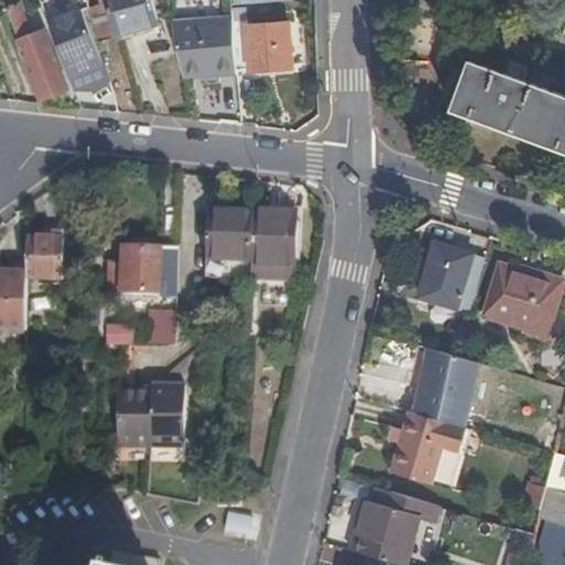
[(107,0),(88,0),(92,11),(91,11),(99,43),(118,38),(117,35),(107,0)]
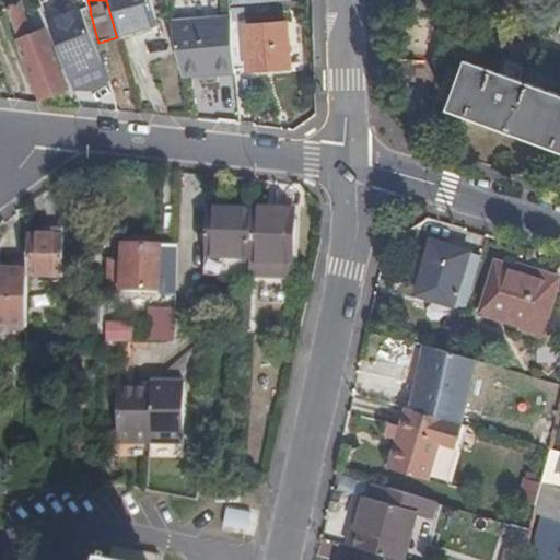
[(138,30),(130,0),(106,0),(116,35),(138,30)]
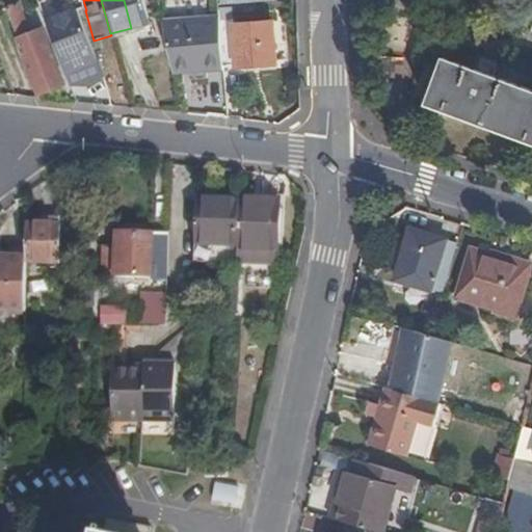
[(143,0),(124,0),(131,28),(151,23),(143,0)]
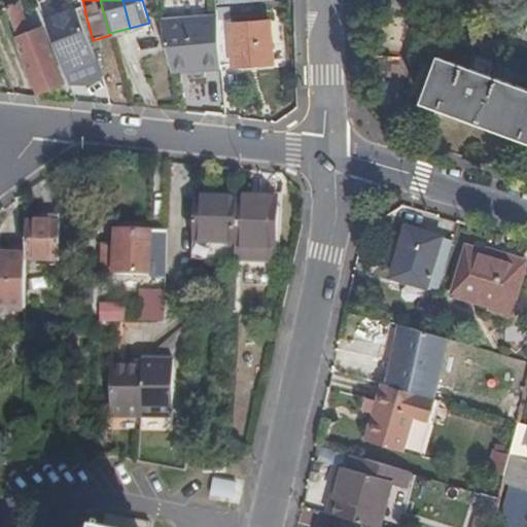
[(27,64),(39,93),(65,83),(42,30),(30,34),(19,4),(7,8),(27,64)]
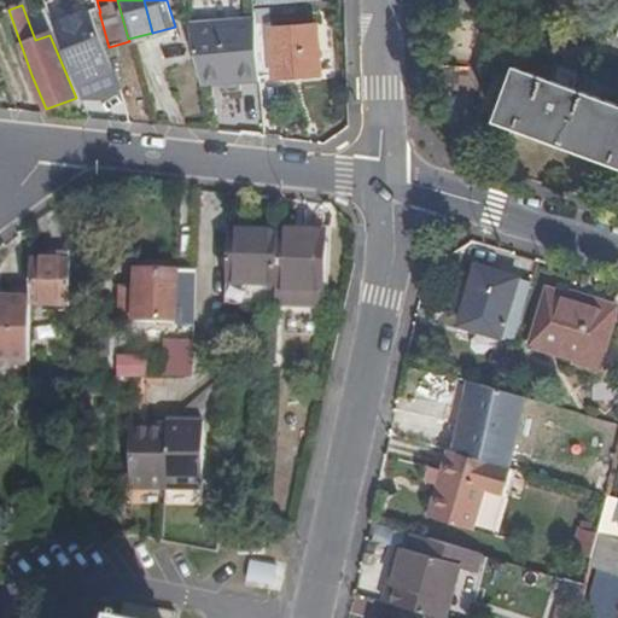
[(109,75),(116,93),(120,92),(89,12),(87,13),(109,75)]
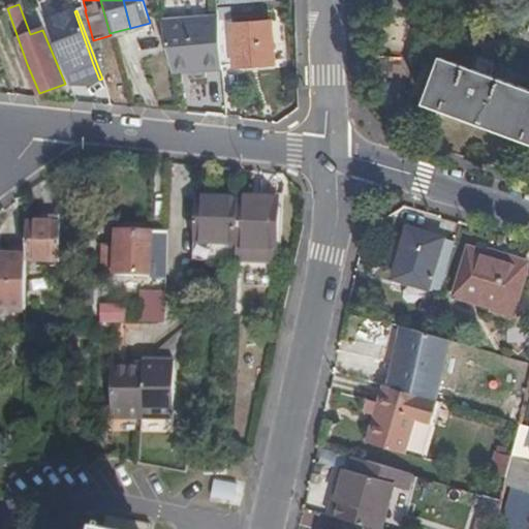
[(86,85),(99,80),(93,64),(74,11),(45,23),(66,75),(81,71),(86,85)]
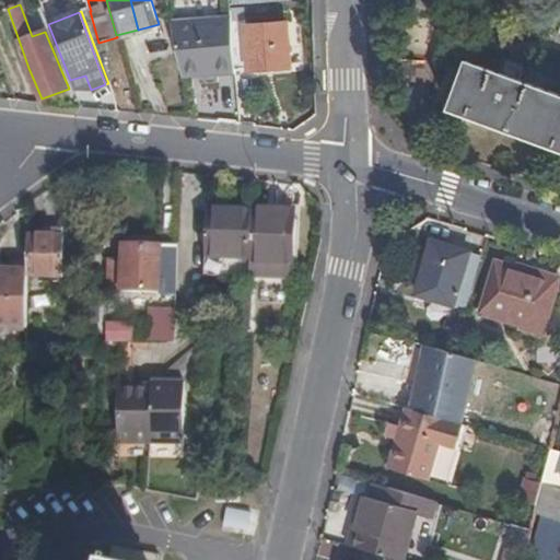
[(232,22),(236,72),(289,68),(286,25),(246,27),(245,21),(232,22)]
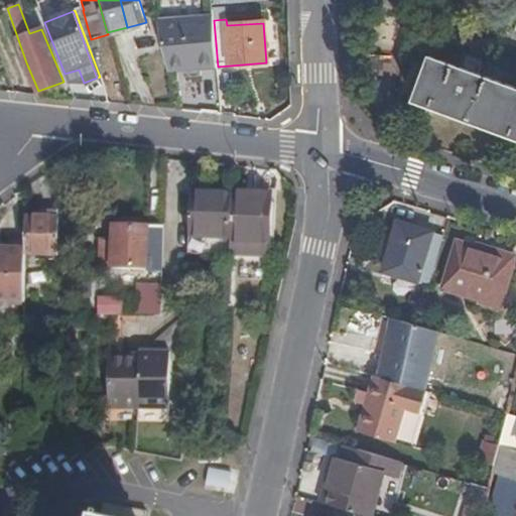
[(157,24),(166,71),(218,67),(214,20),(157,24)]
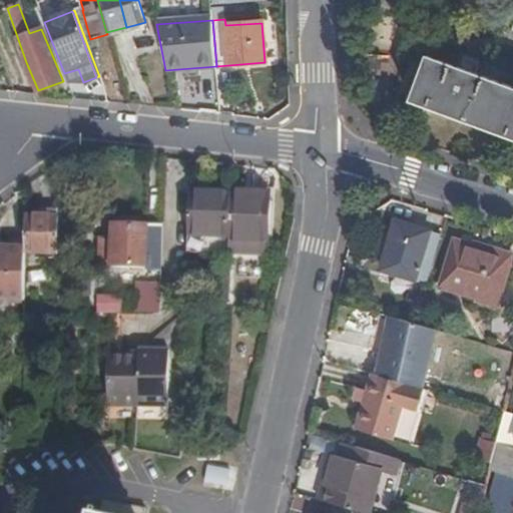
[(512,135),(512,89),(426,56),(408,97),(512,135)]
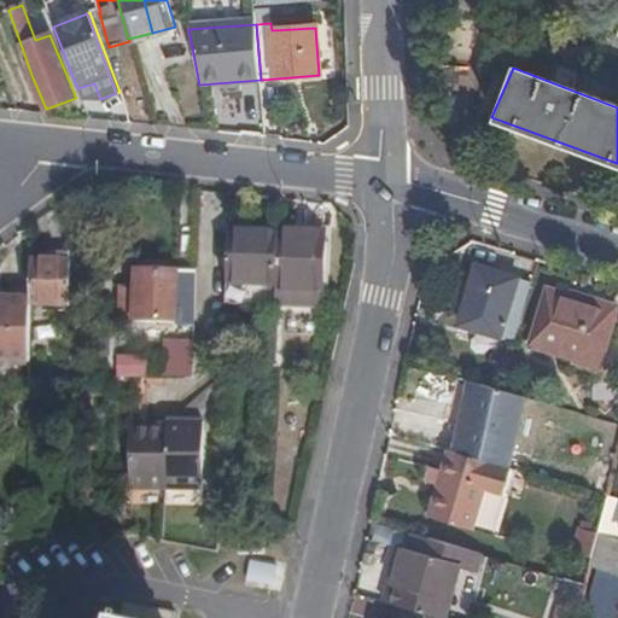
[(81,97),(100,99),(94,83),(77,88),(81,97)]
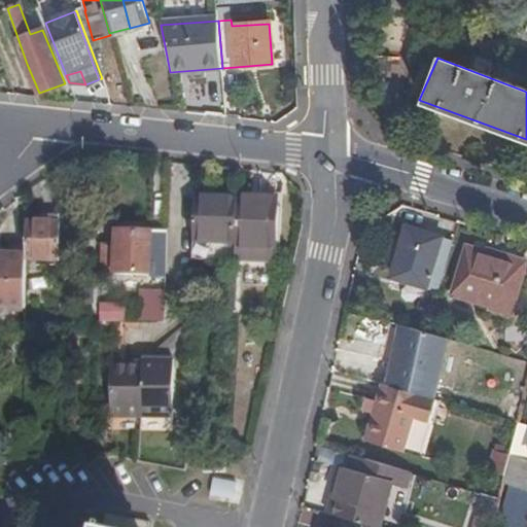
[(275,198),(236,197),(236,199),(233,243),(233,248),(273,249),(275,198)]
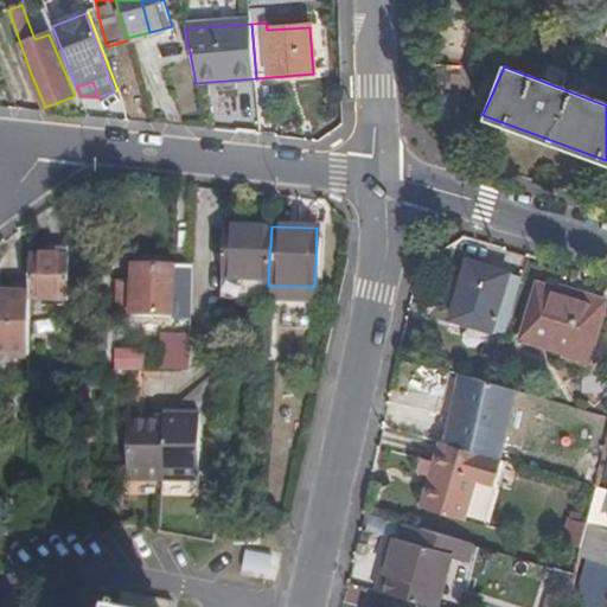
[(268,280),(272,229),(223,228),(221,278),(268,280)]
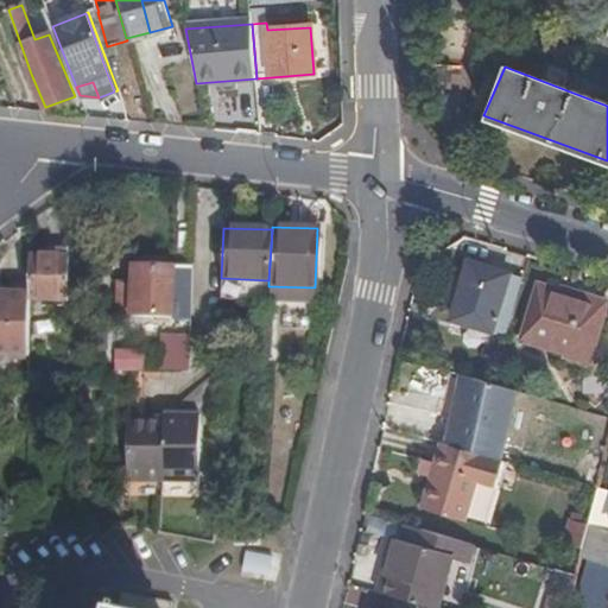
[(67,302),(67,249),(52,249),(52,259),(44,258),(29,258),(27,296),(27,301),(67,302)]
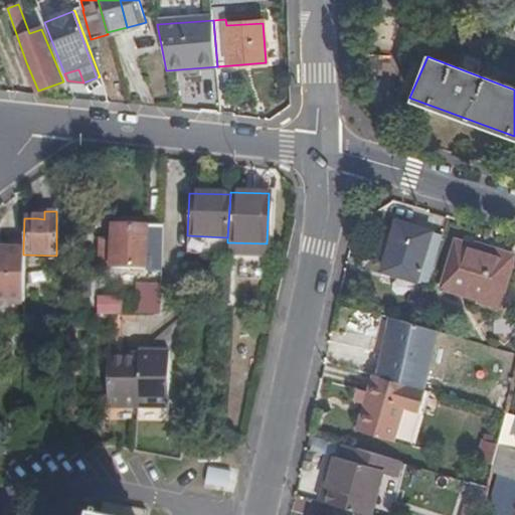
[(160,269),(161,227),(111,225),(112,240),(99,240),(99,267),(160,269)]
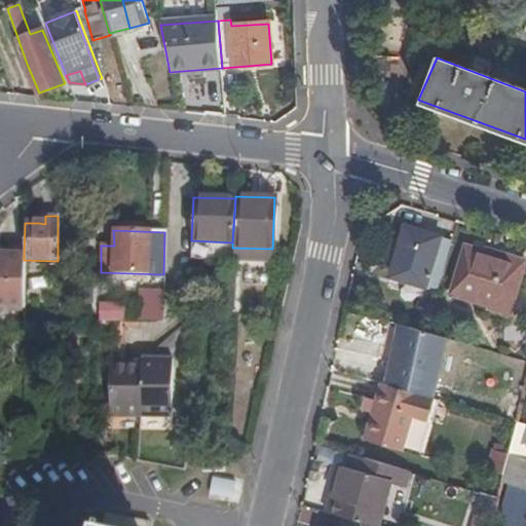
[(390,278),(434,292),(447,256),(450,243),(405,231),(390,278)]
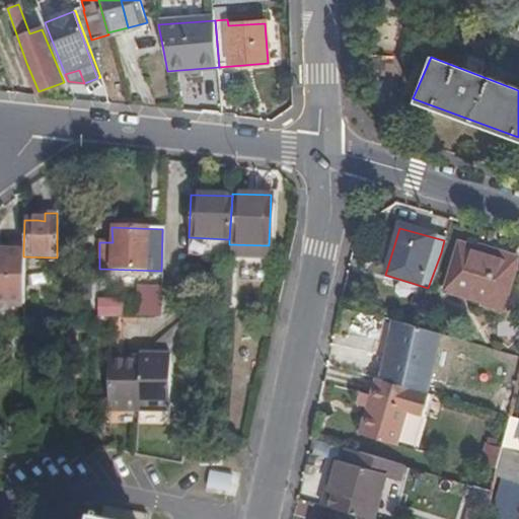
[(514,262),(456,243),(443,291),(501,308),(514,262)]
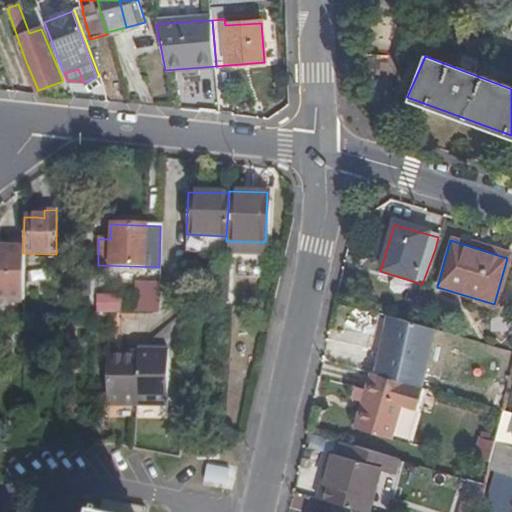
[(23,249),(0,248),(0,299),(23,300),(23,285),(23,253),(23,249)]
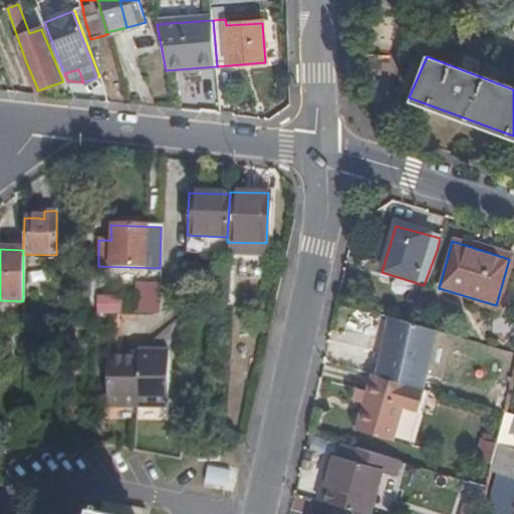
[(159,314),(159,287),(148,287),(147,295),(147,314),(159,314)]
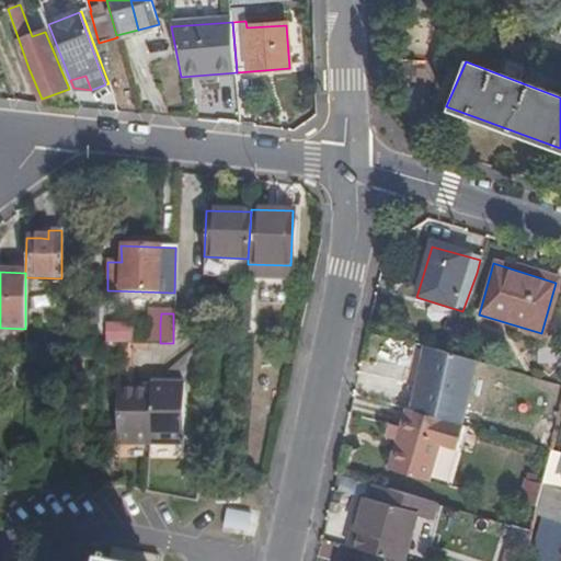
[(160,322),(104,322),(104,343),(160,343),(160,322)]
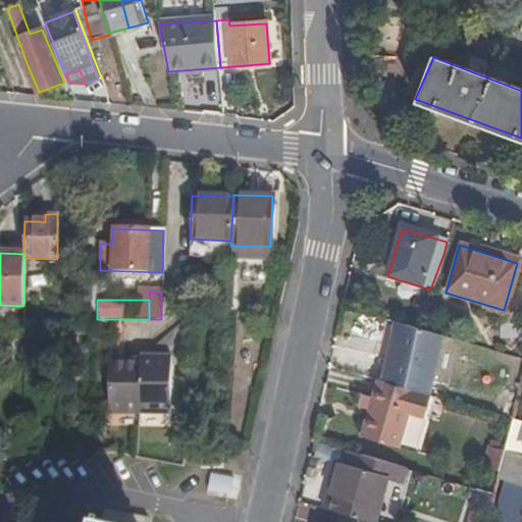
[(381,380),(428,395),(440,333),(417,326),(397,320),(390,355),(386,355),(381,380)]
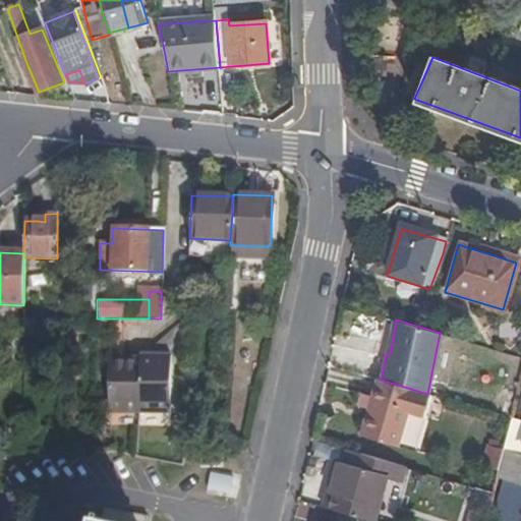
[(108,413),(158,413),(160,357),(139,357),(138,360),(123,359),(109,359),(108,413)]
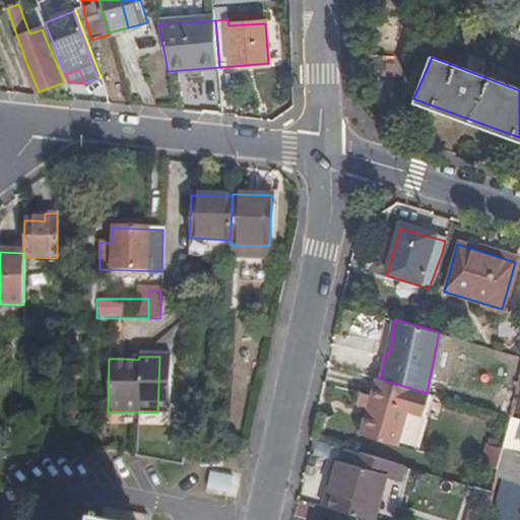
[(159,356),(157,412),(169,412),(170,356),(159,356)]
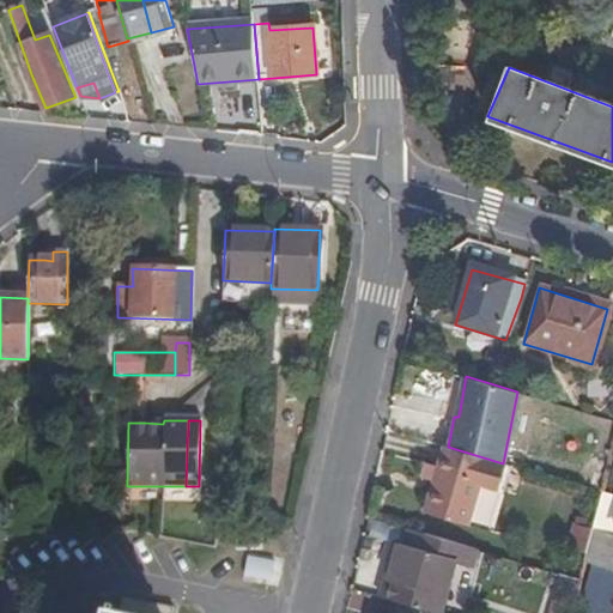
[(496,490),(503,463),(448,447),(443,445),(436,467),(432,481),(423,510),(465,522),(478,485),(496,490)]
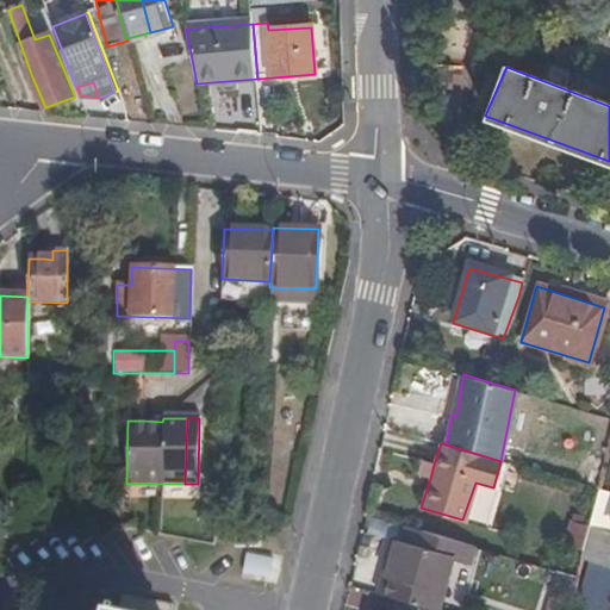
[(434,465),(423,461),(418,475),(430,479),(434,465)]
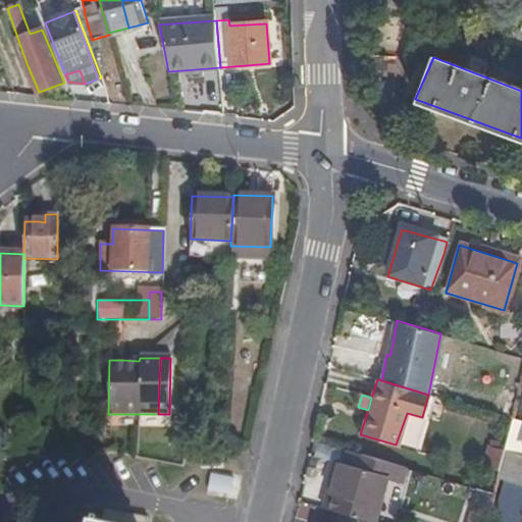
[(0,435),(0,454),(11,454),(11,435),(0,435)]
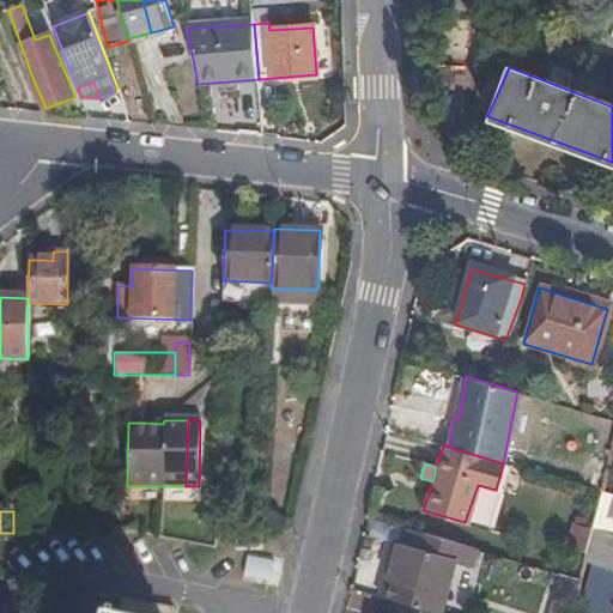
[(583,557),(590,532),(570,526),(564,550),(583,557)]
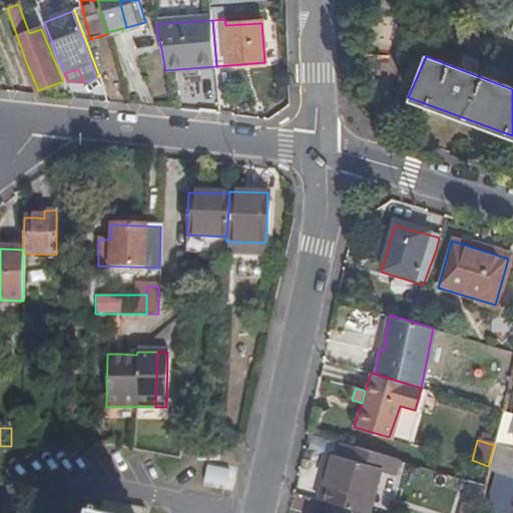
[(321,499),(366,512),(370,512),(386,457),(345,443),(341,457),(336,456),(329,486),(325,484),(321,499)]
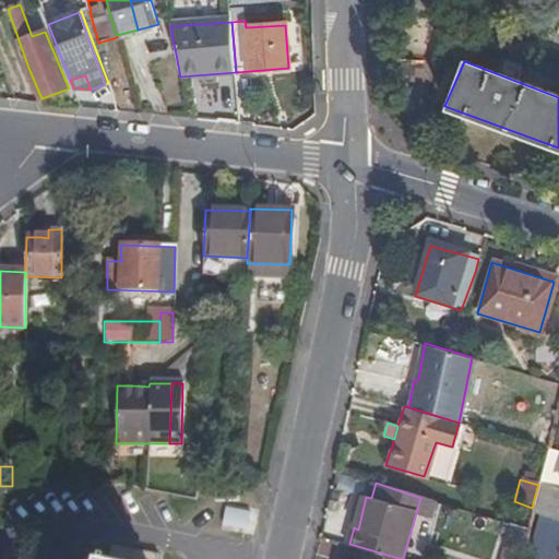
[(532,508),(531,512),(551,519),(558,490),(558,489),(538,483),(538,485),(532,508)]
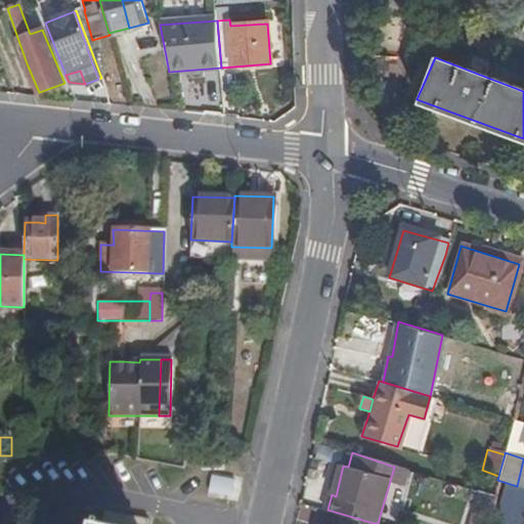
[(214,475),(211,496),(238,500),(242,479),(214,475)]
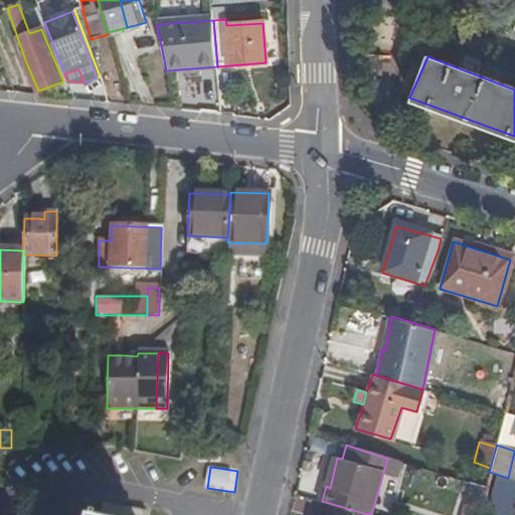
[(478,514),(514,514),(514,480),(508,478),(489,472),(485,488),(481,506),(478,514)]
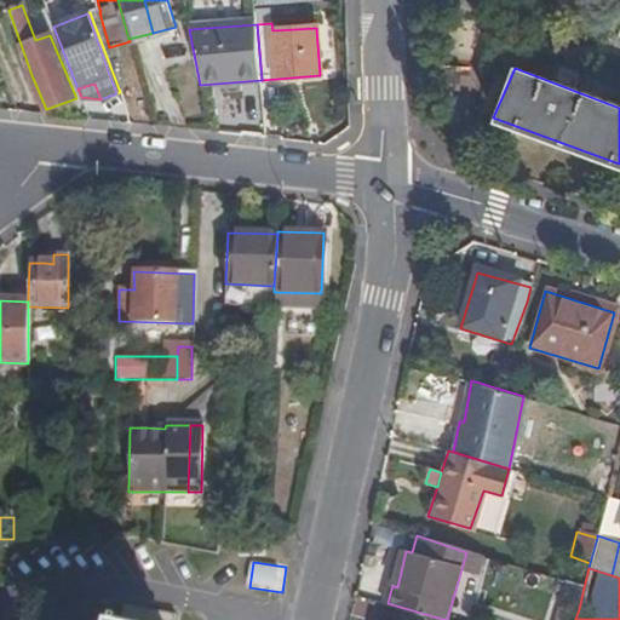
[(173,619),(176,613),(124,603),(119,619),(173,619)]
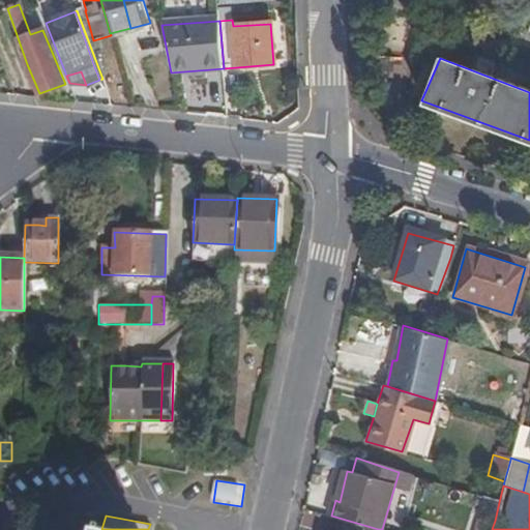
[(473,529),(492,529),(495,521),(477,516),(473,529)]
